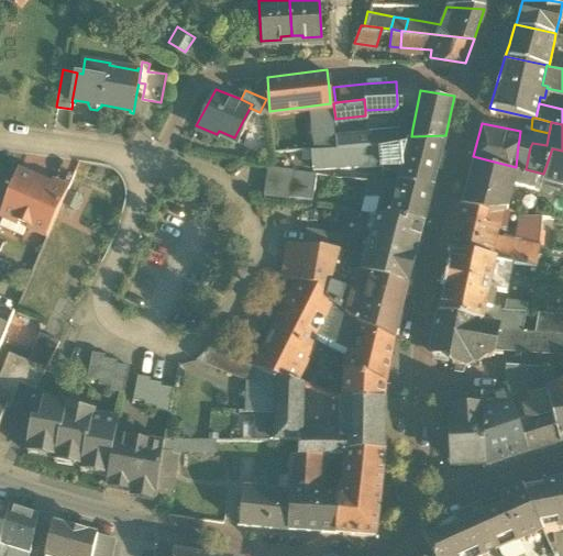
[(335,132),(337,145),(376,143),(394,141),(407,139),(408,136),(411,136),(412,129),(407,126),(335,132)]
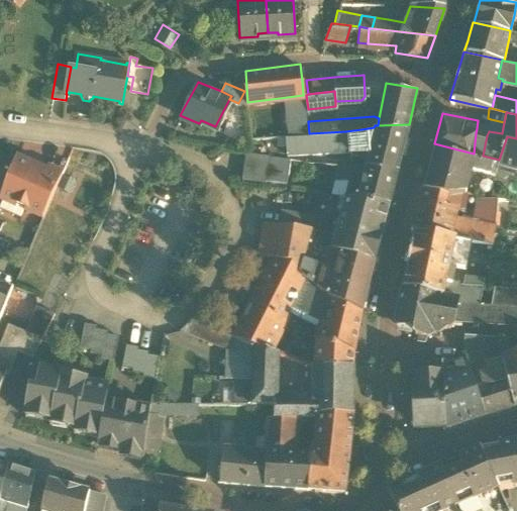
[(504,122),(491,119),(489,131),(502,133),(504,122)]
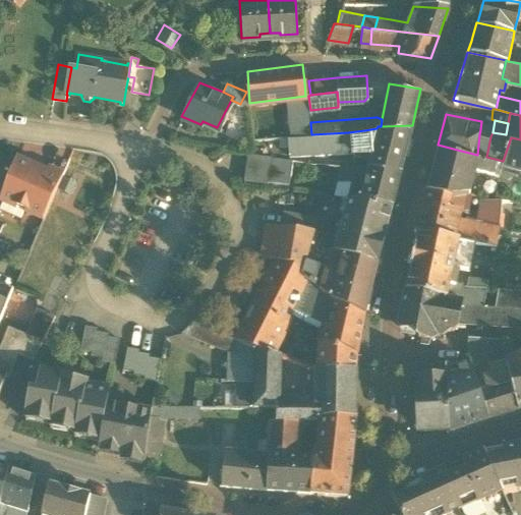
[(374,135),(370,152),(404,156),(412,125),(381,126),(378,126),(377,128),(374,135)]
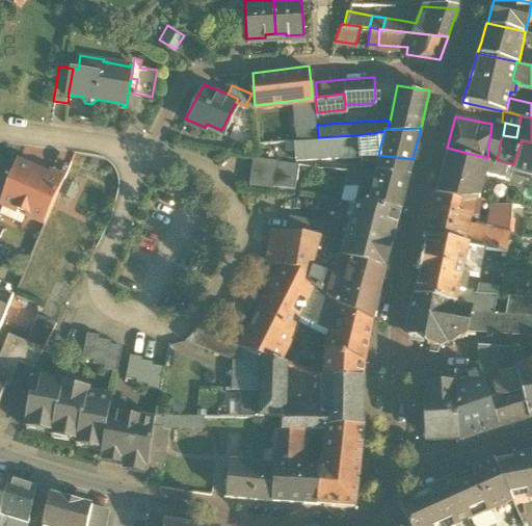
[(291,138),(295,139),(301,138),(300,130),(291,130),(291,138)]
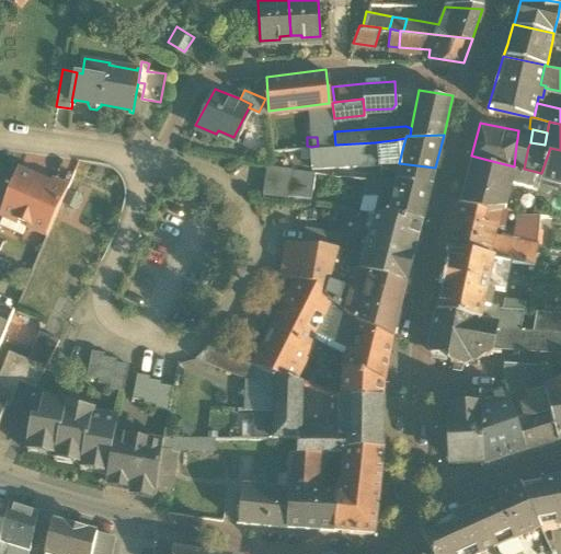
[(311,147),(312,165),(380,160),(379,156),(393,153),(396,151),(396,147),(403,146),(405,138),(392,140),(375,142),(335,145),(325,146),(318,146),(311,147)]
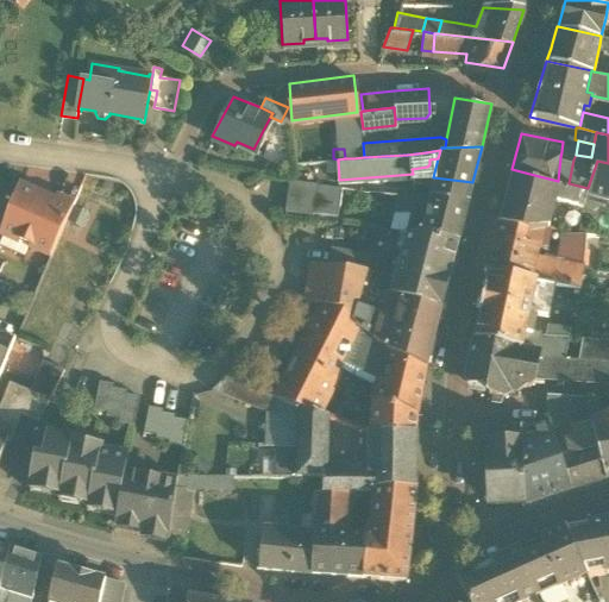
[(573,160),(560,157),(558,181),(569,183),(573,160)]
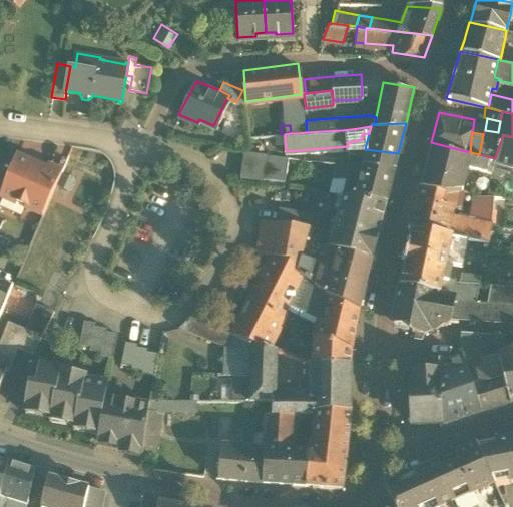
[(495,158),(512,161),(512,137),(503,135),(495,158)]
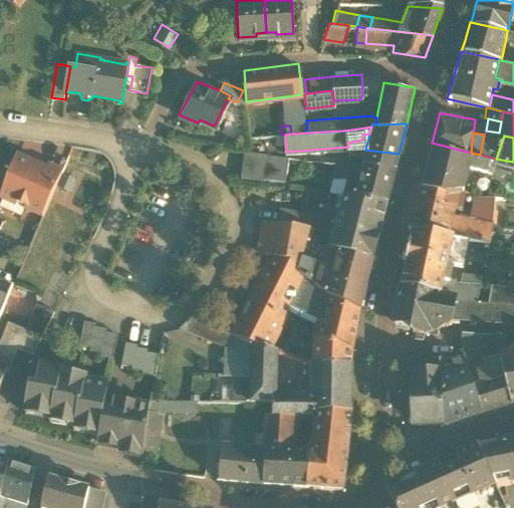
[(463,188),(469,165),(471,155),(433,145),(422,184),(445,190),(448,190),(463,188)]
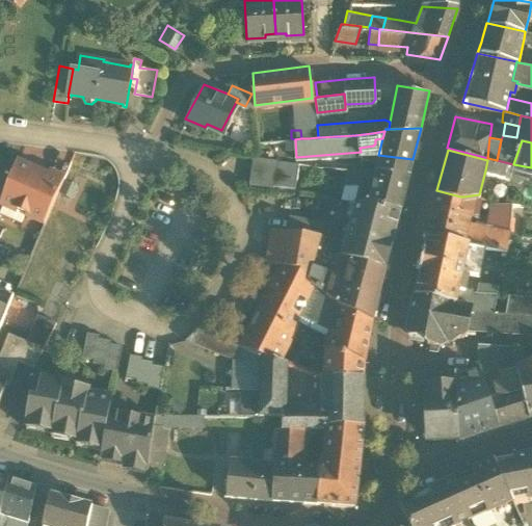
[(249,180),(273,183),(274,182),(272,182),(276,158),(253,155),(249,180)]
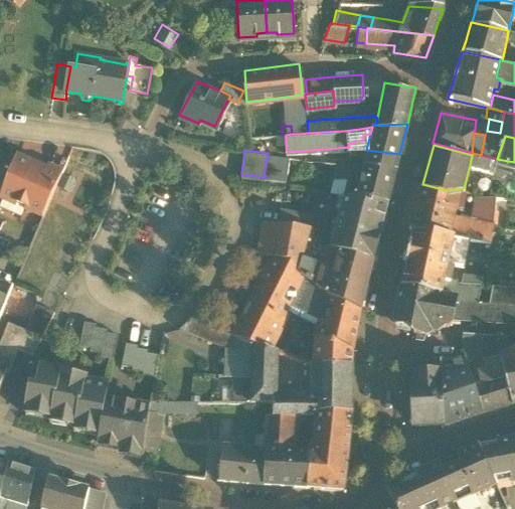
[(396,165),(399,154),(366,150),(364,162),(396,165)]
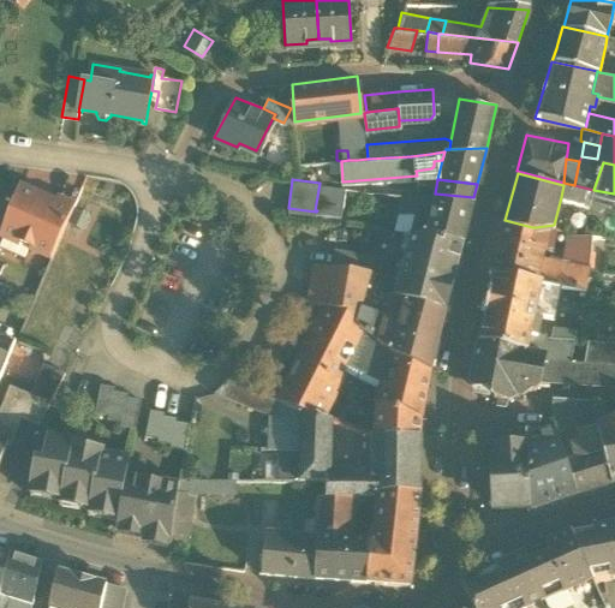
[(0,228),(17,188),(0,180),(0,228)]
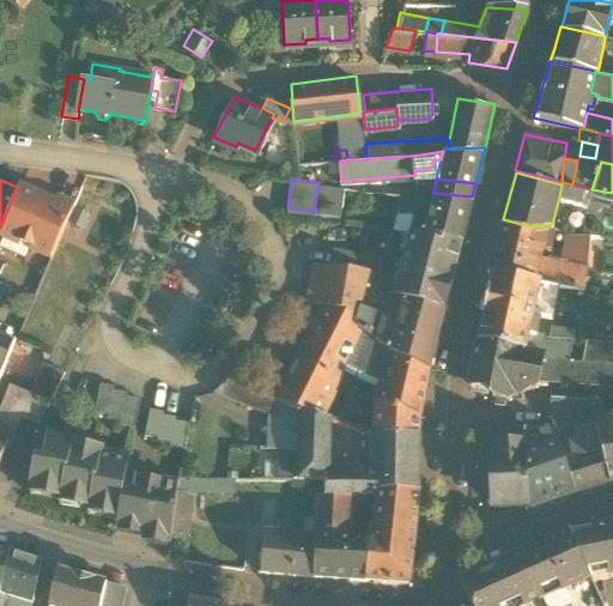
[(316,210),(340,214),(344,186),(319,182),(314,210),(316,210)]
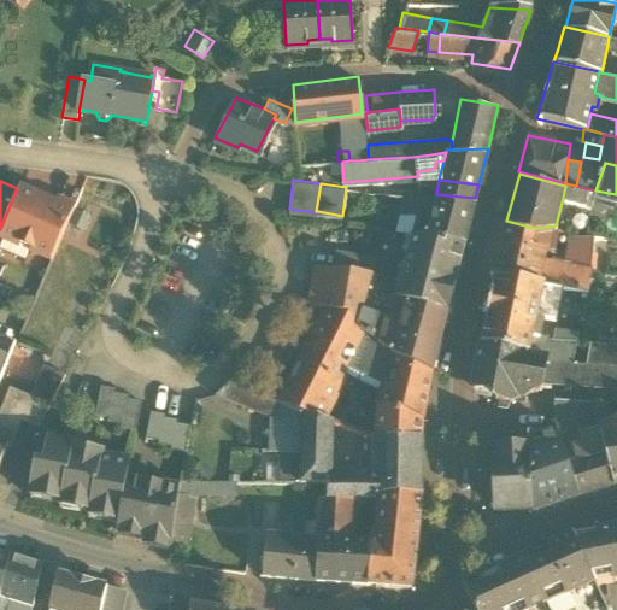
[(18,185),(17,188),(0,229),(0,234),(19,242),(51,257),(74,204),(74,203),(56,195),(54,200),(18,185)]
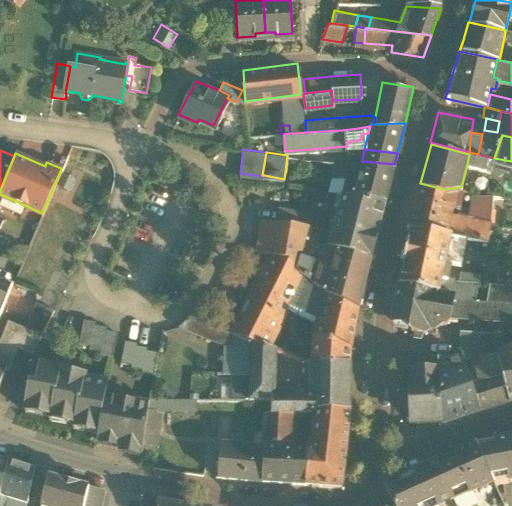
[(487,158),(469,154),(467,164),(484,169),(487,158)]
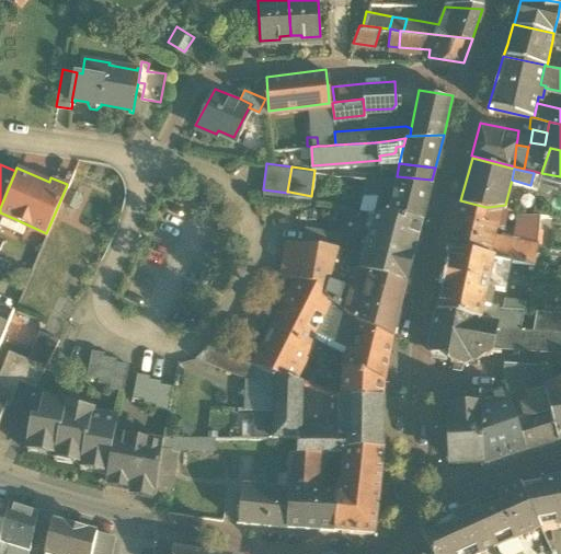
[(375,210),(388,211),(397,179),(366,176),(364,192),(379,192),(375,210)]
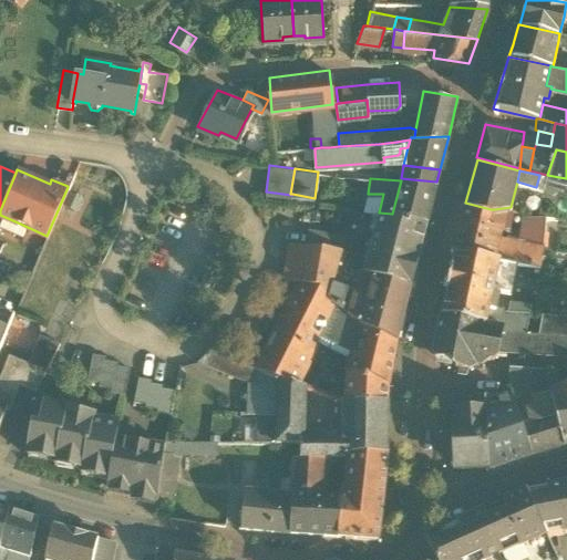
[(401,178),(401,180),(392,214),(426,220),(433,194),(436,183),(436,182),(401,178)]
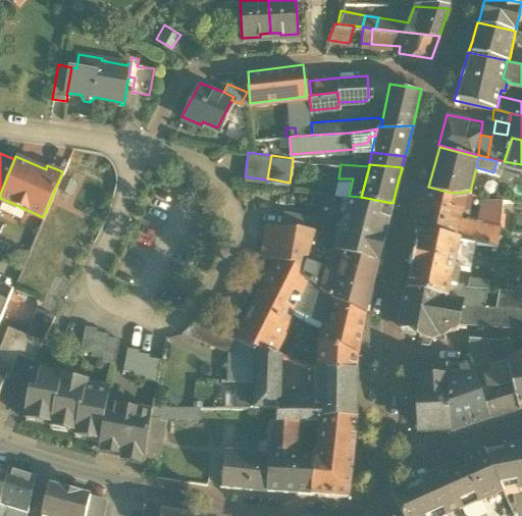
[(353,178),(338,178),(334,194),(349,196),(353,178)]
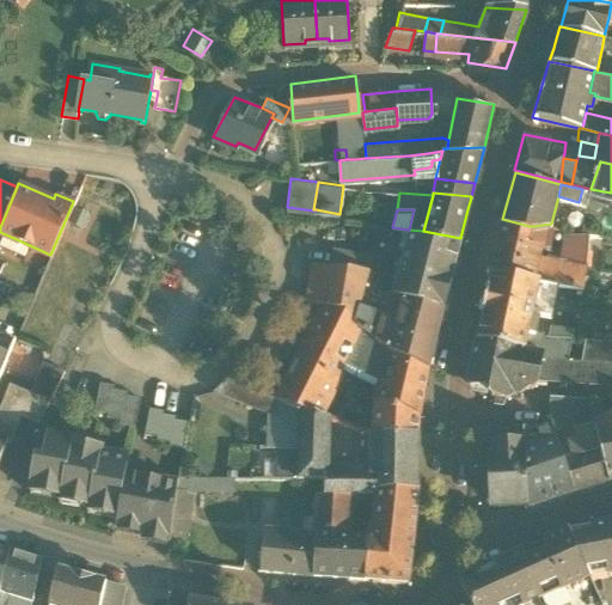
[(499,218),(495,232),(527,240),(530,226),(502,219),(499,218)]
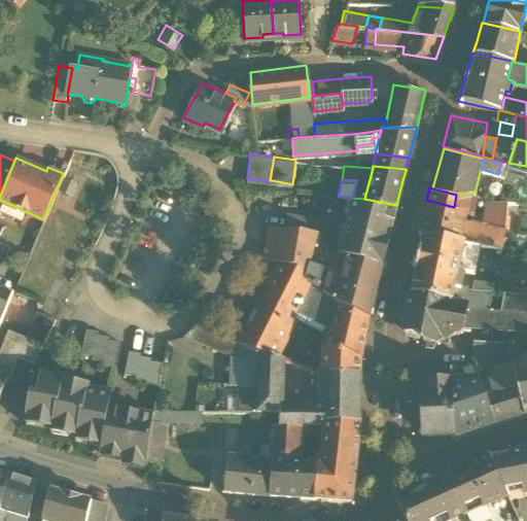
[(352,198),(342,238),(385,252),(396,205),(364,199),(352,198)]
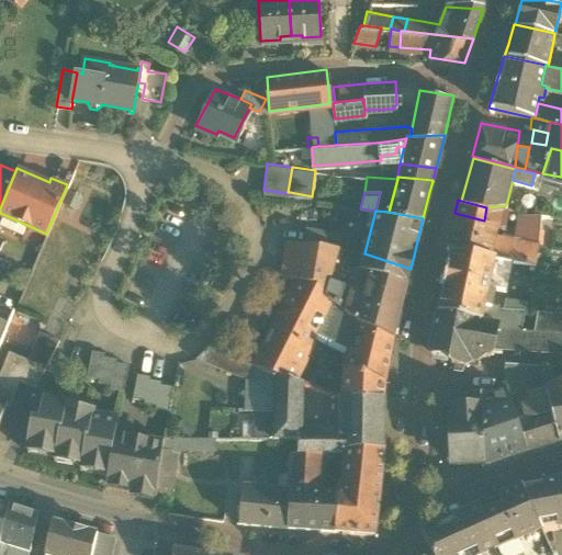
[(518,239),(537,242),(540,212),(520,212),(518,239)]
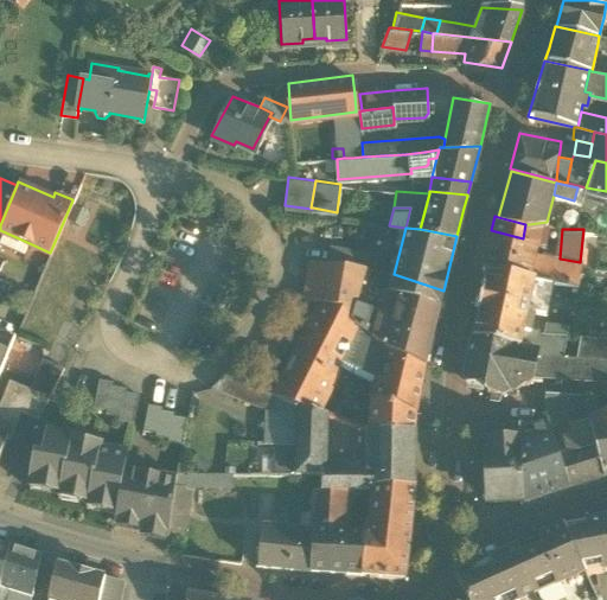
[(0,240),(16,248),(19,238),(0,230),(0,240)]
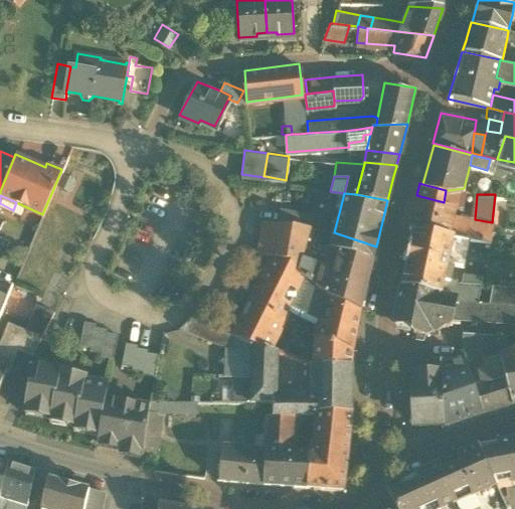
[(456,205),(444,202),(416,195),(408,225),(412,225),(449,232),(451,226),(456,205)]
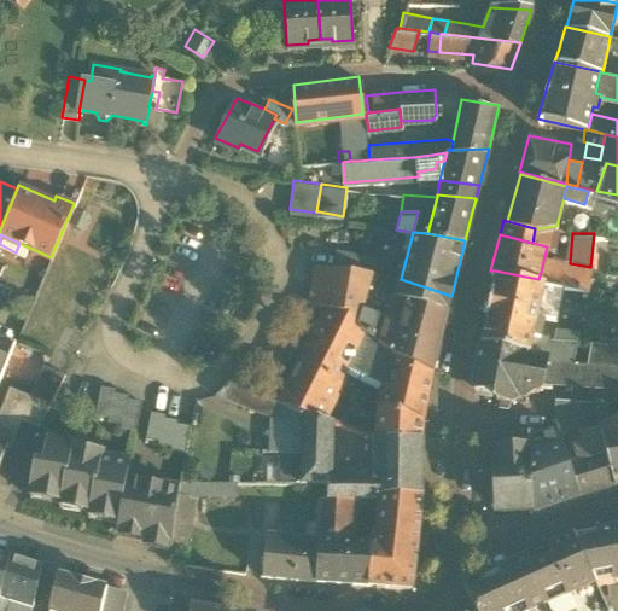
[(336,246),(333,265),(373,271),(377,254),(336,246)]
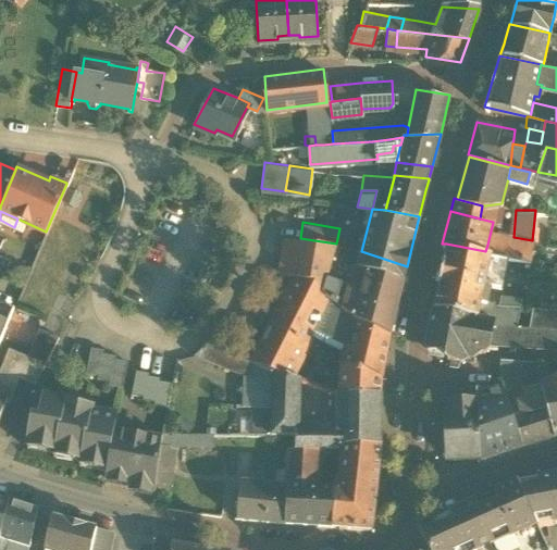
[(295,275),(300,238),(284,235),(280,272),(295,275)]
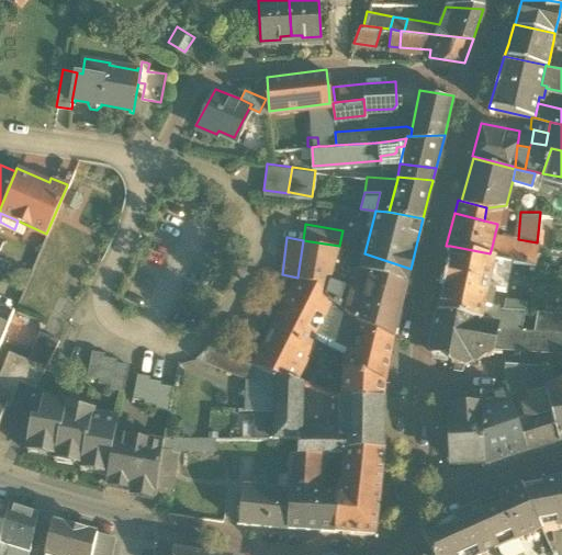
[(513,258),(535,262),(537,242),(518,239),(504,237),(501,248),(492,247),(490,253),(495,255),(508,257),(513,258)]
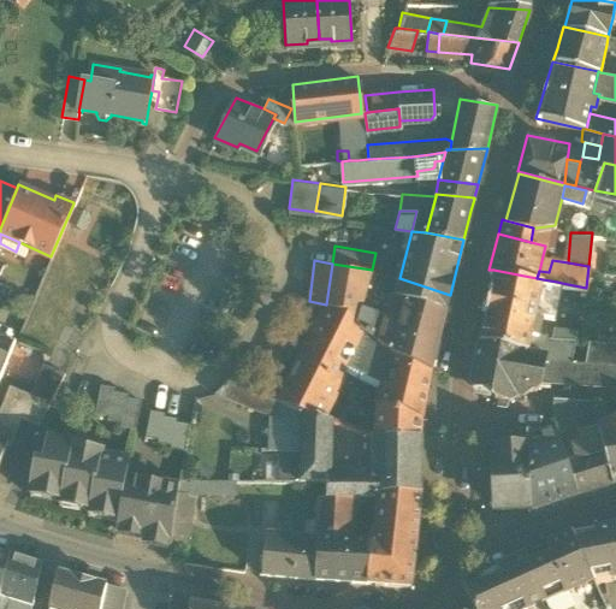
[(363,327),(391,348),(406,300),(367,288),(371,271),(372,270),(332,264),(326,305),(327,305),(347,308),(363,327)]
